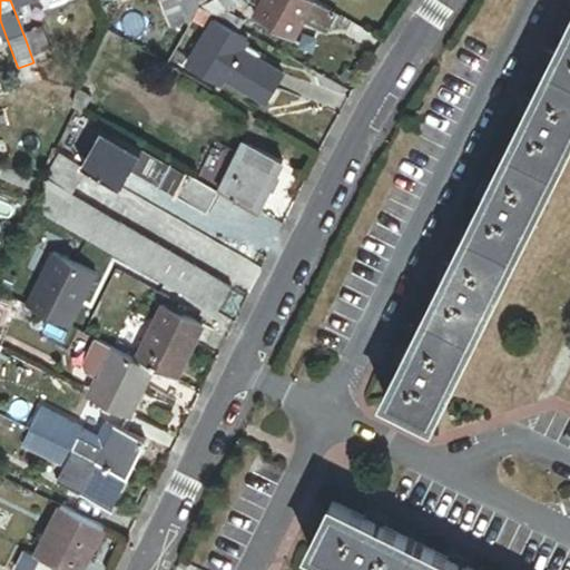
[(48,0),(10,0),(16,15),(49,2),(48,0)]
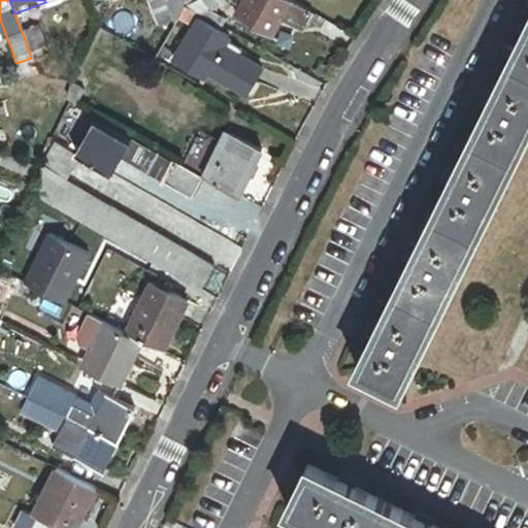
[(150,0),(145,2),(150,14),(179,3),(177,0),(150,0)]
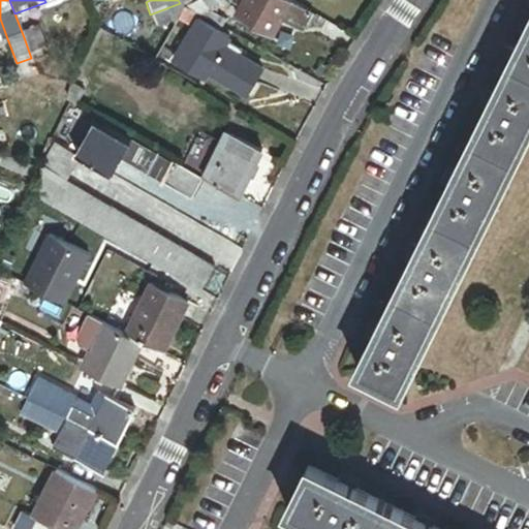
[(225,9),(221,0),(207,0),(198,4),(205,19),(213,14),(225,9)]
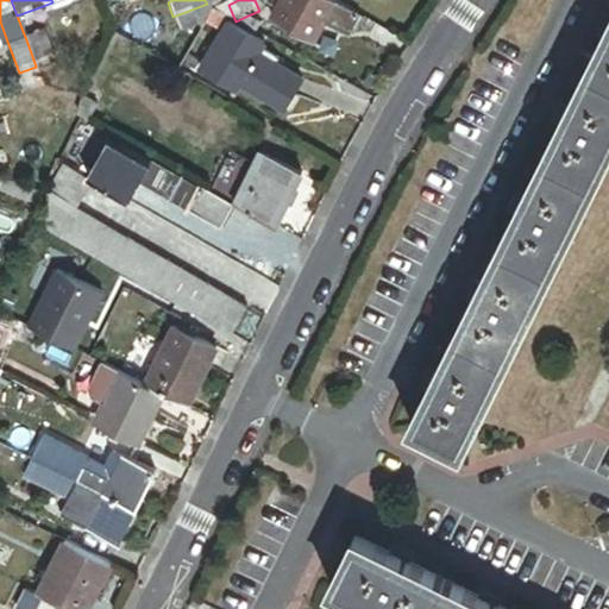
[(336,5),(327,0),(282,0),(278,8),(271,20),(313,44),(324,25),(336,5)]
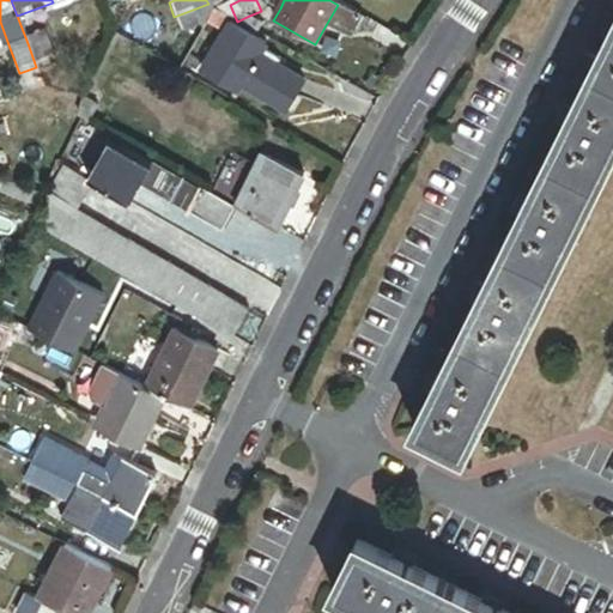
[(177,25),(211,13),(208,4),(174,17),(177,25)]
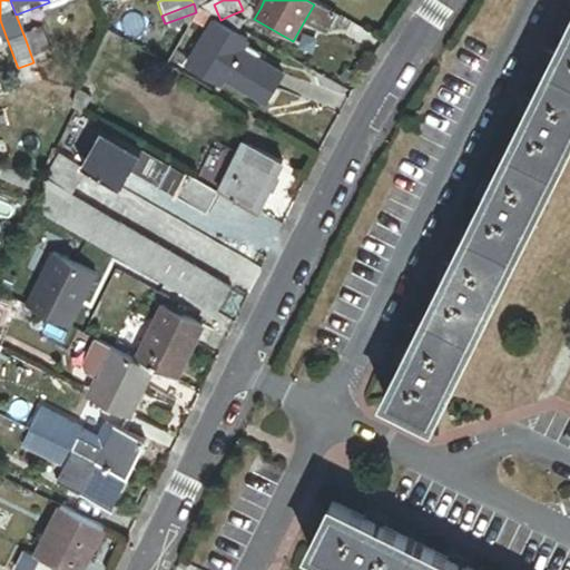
[(220,20),(214,5),(196,12),(210,20),(242,37),(247,26),(229,16),(220,20)]
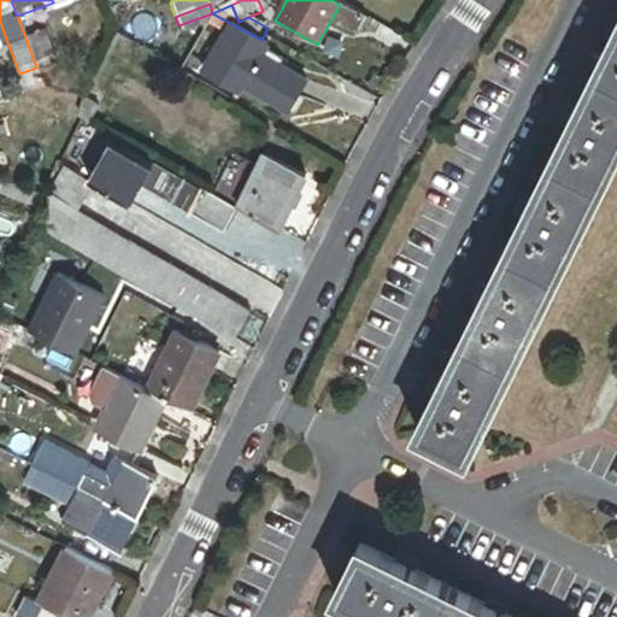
[(364,18),(340,5),(328,25),(353,39),(364,18)]
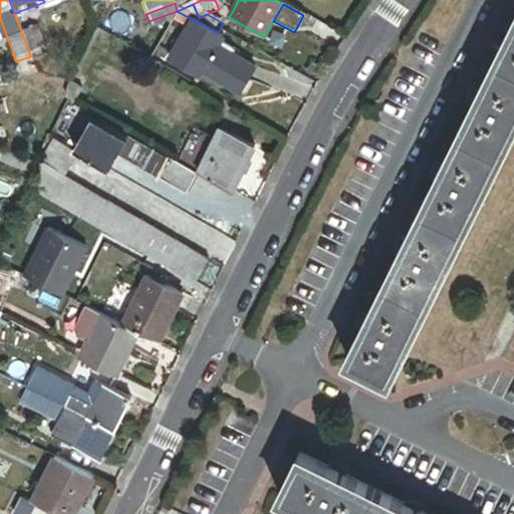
[(190,18),(177,11),(172,20),(185,27),(190,18)]
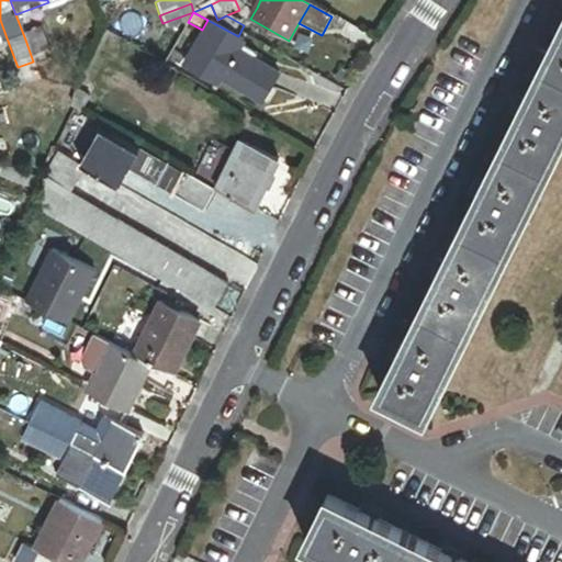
[(424,416),(561,134),(561,18),(375,391),(424,416)]
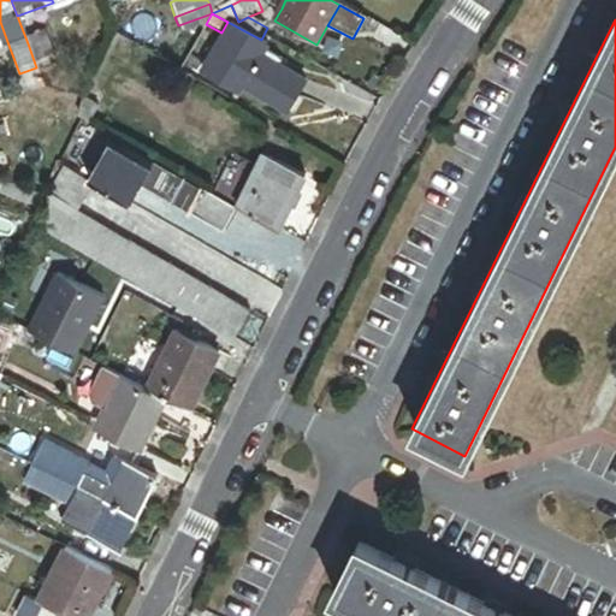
[(0,22),(0,51),(10,48),(0,22)]
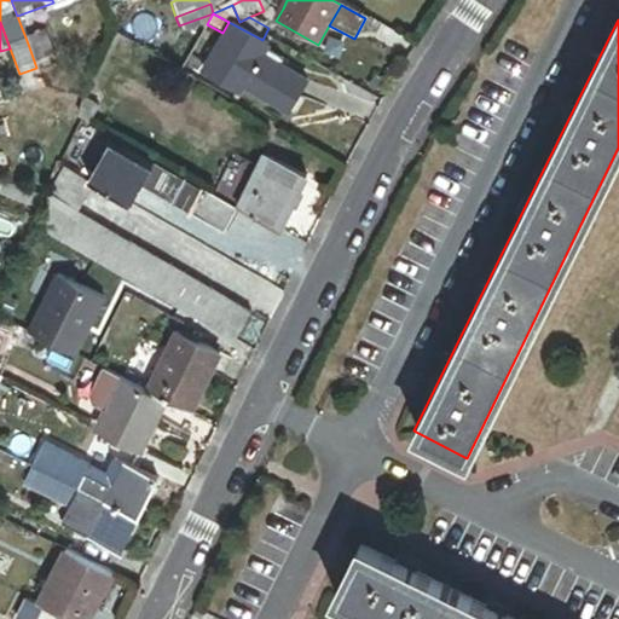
[(277,59),(229,33),(202,80),(250,106),(254,102),(291,122),(311,87),(273,67),(277,59)]
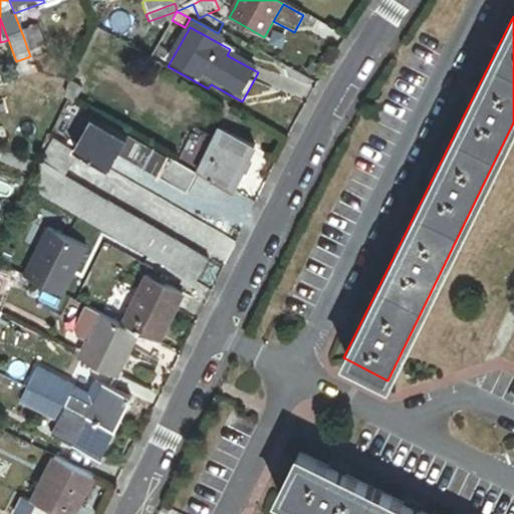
[(23,36),(30,56),(45,50),(37,31),(23,36)]
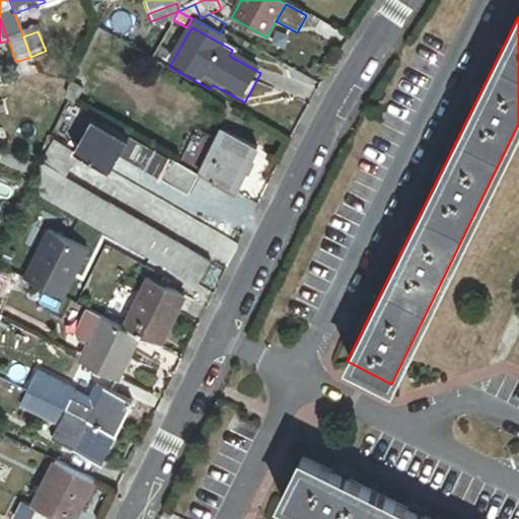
[(16,62),(8,65),(15,84),(38,76),(30,57),(16,62)]
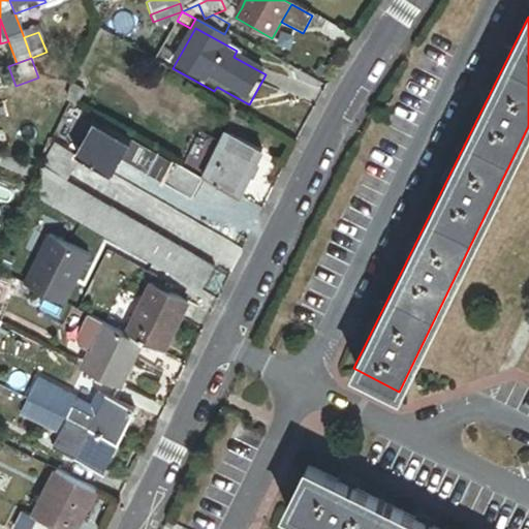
[(79,117),(64,110),(44,146),(64,156),(71,143),(66,139),(79,117)]
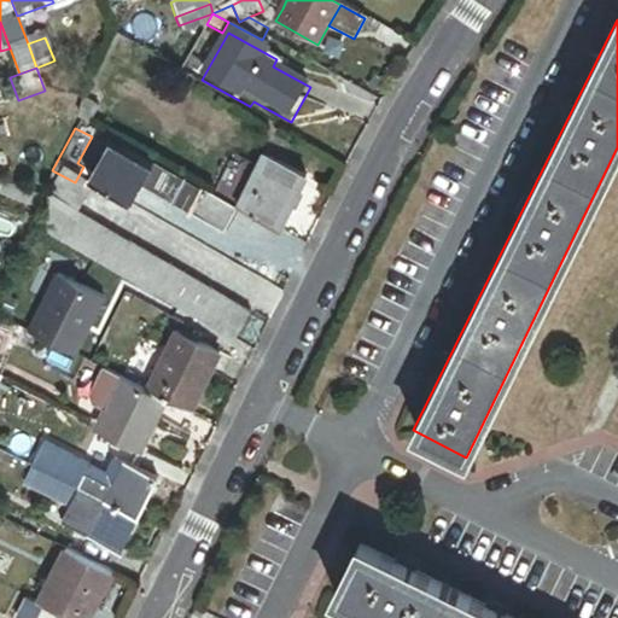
[(97,192),(130,210),(141,190),(225,234),(237,211),(118,149),(110,165),(100,161),(88,184),(98,188),(97,192)]
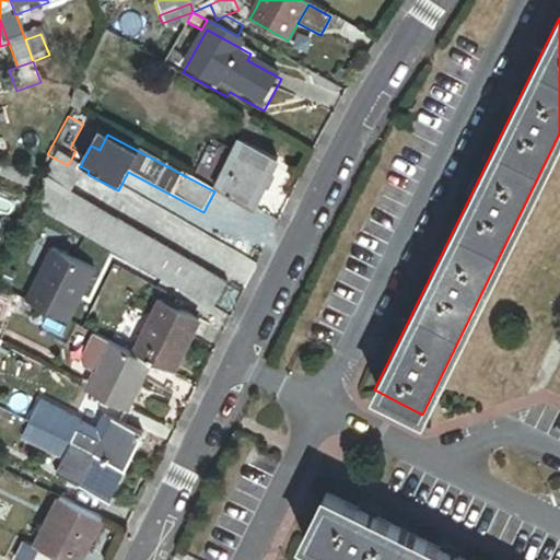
[(236,142),(213,187),(253,208),(276,163),(236,142)]
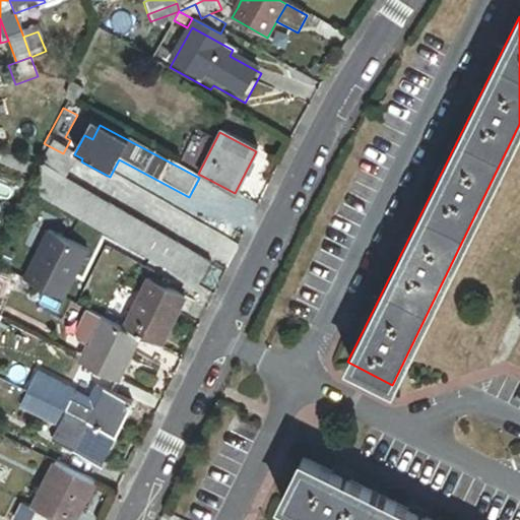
[(36,172),(65,187),(77,164),(48,148),(36,172)]
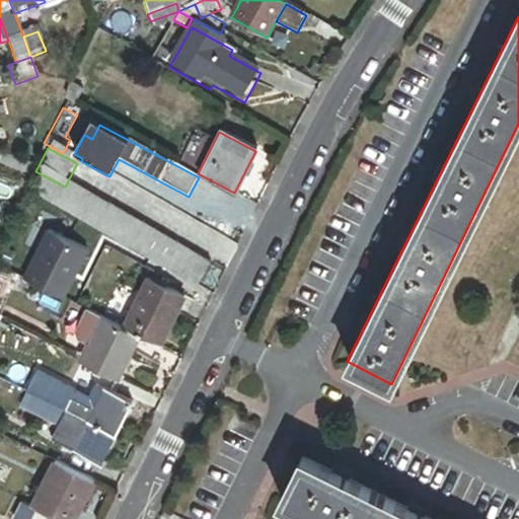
[(65,187),(55,206),(199,283),(209,264),(65,187)]
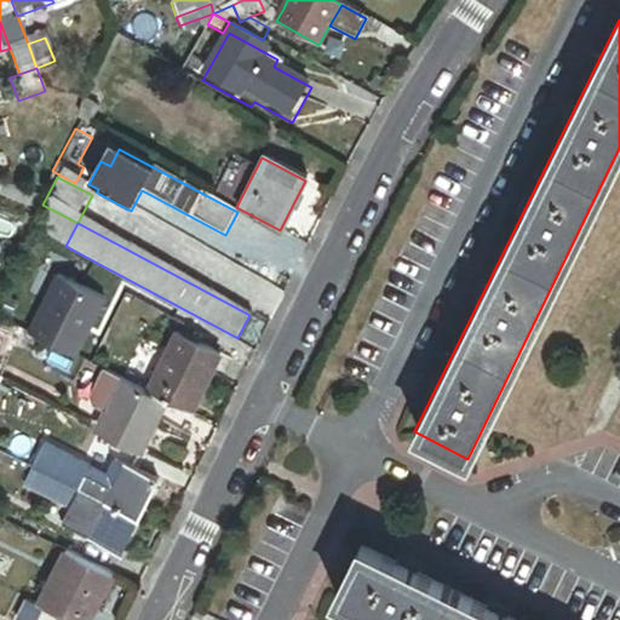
[(237,338),(65,246),(62,252),(234,344),(237,338)]
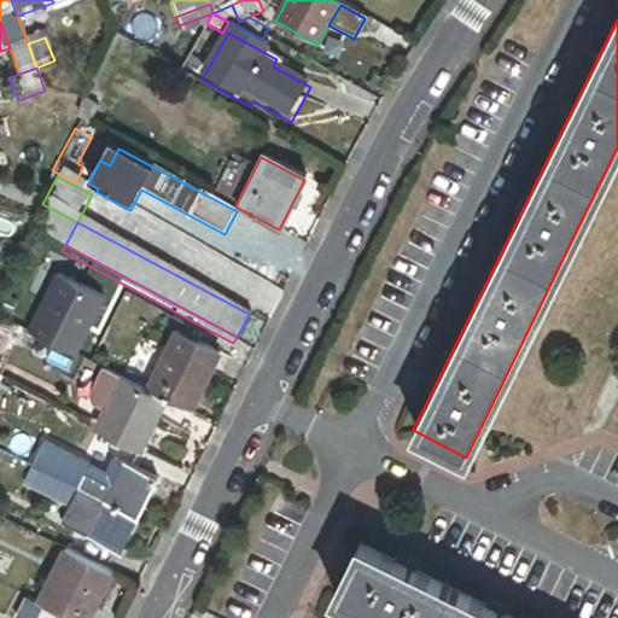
[(59,270),(31,333),(58,344),(85,356),(108,296),(98,291),(86,285),(59,270)]
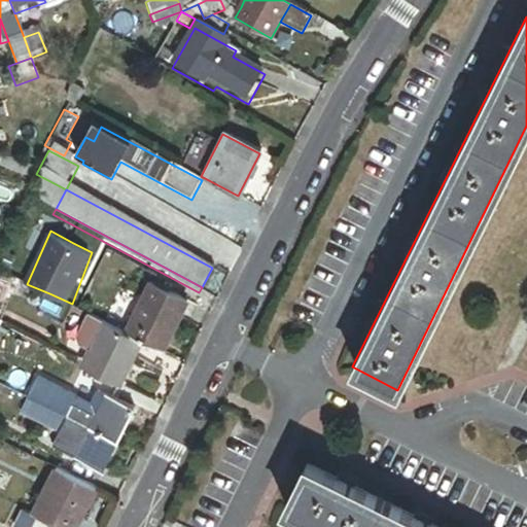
[(150,276),(127,329),(149,337),(172,349),(192,304),(183,295),(172,290),(150,276)]
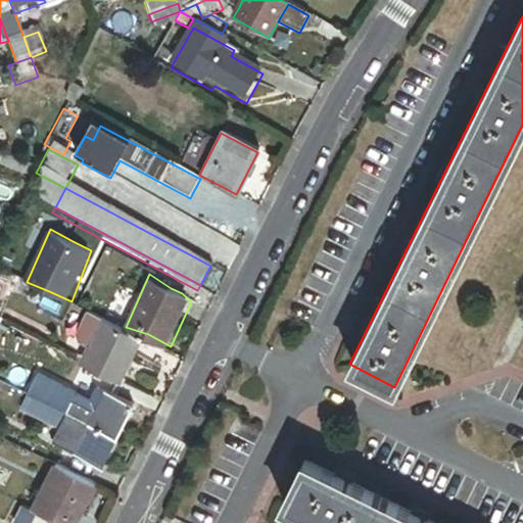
[(126,327),(90,311),(78,335),(90,345),(80,363),(115,378),(124,383),(148,334),(126,327)]
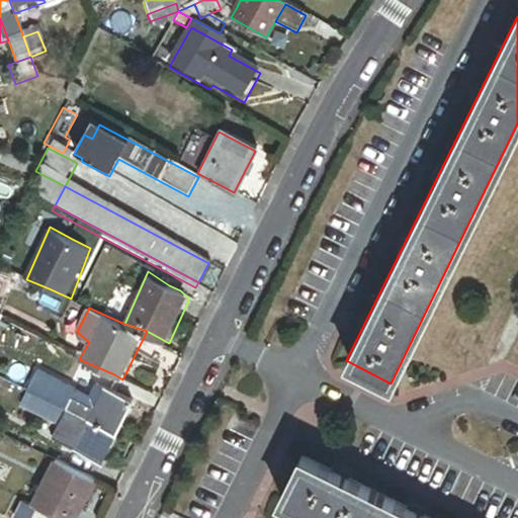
[(40,383),(34,397),(62,411),(69,397),(40,383)]
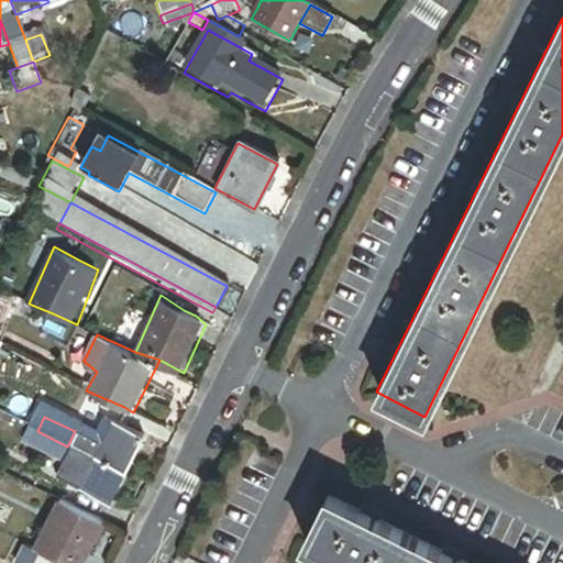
[(109,421),(101,418),(90,439),(75,431),(67,446),(91,457),(109,421)]
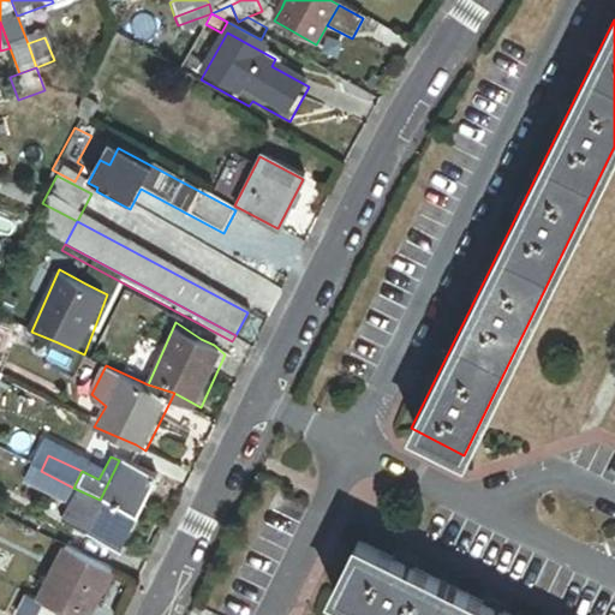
[(100,500),(132,515),(151,476),(119,460),(100,500)]
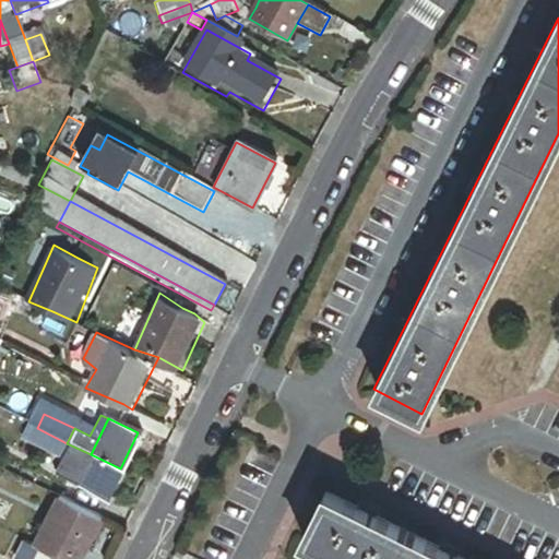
[(30,444),(37,428),(26,424),(19,439),(30,444)]
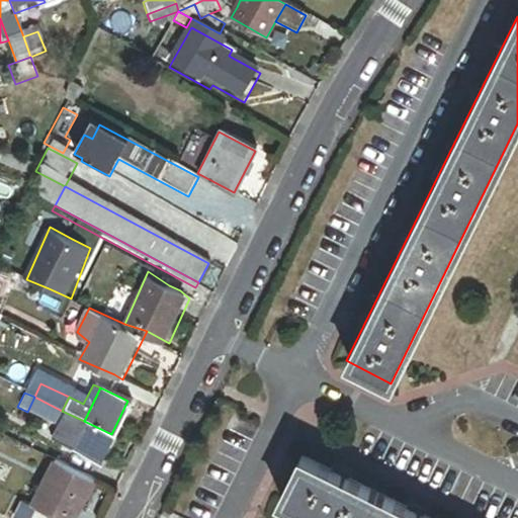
[(62,411),(34,397),(27,412),(55,425),(62,411)]
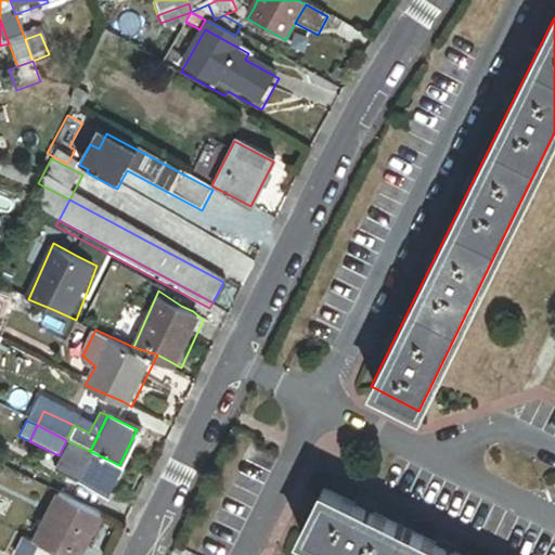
[(90,451),(66,440),(59,455),(51,472),(75,483),(90,451)]
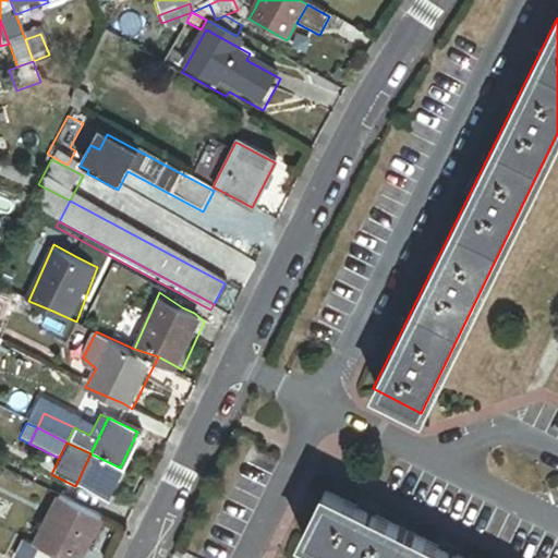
[(105,500),(120,468),(91,453),(75,486),(105,500)]
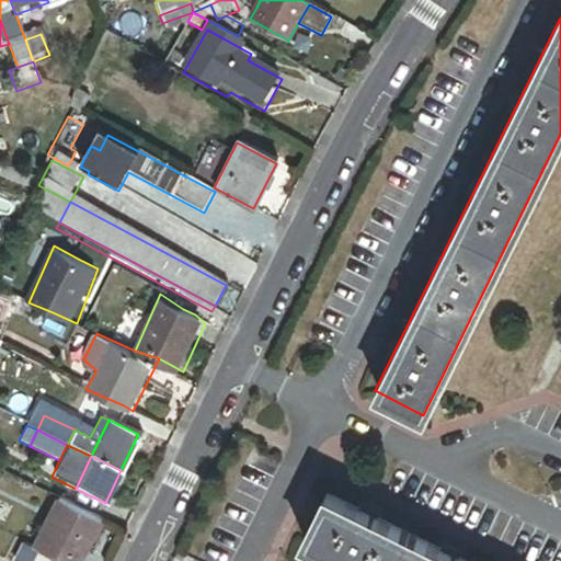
[(458,560),(324,496),(300,541),(340,560),(458,560)]
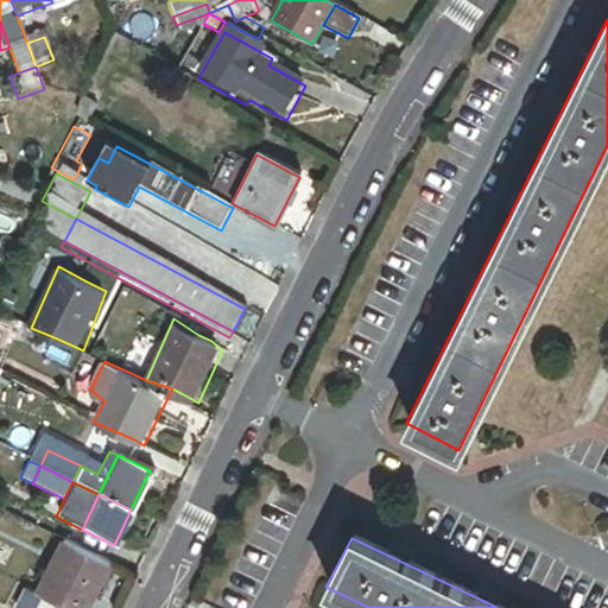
[(82,607),(105,564),(59,542),(32,595),(38,597),(58,607),(82,607)]
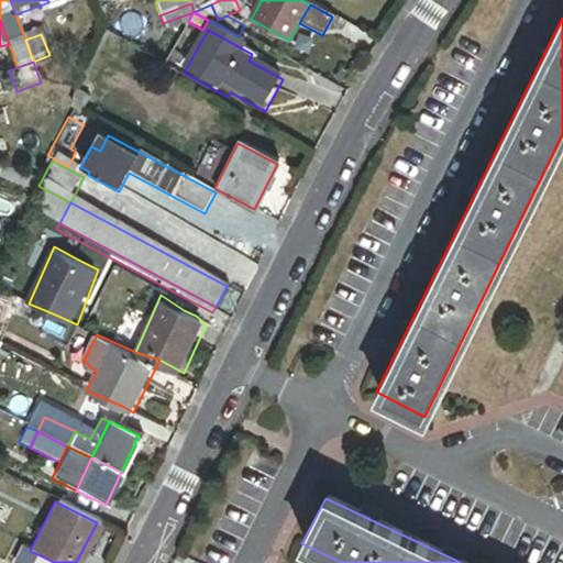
[(54,562),(35,553),(30,562),(54,562)]
